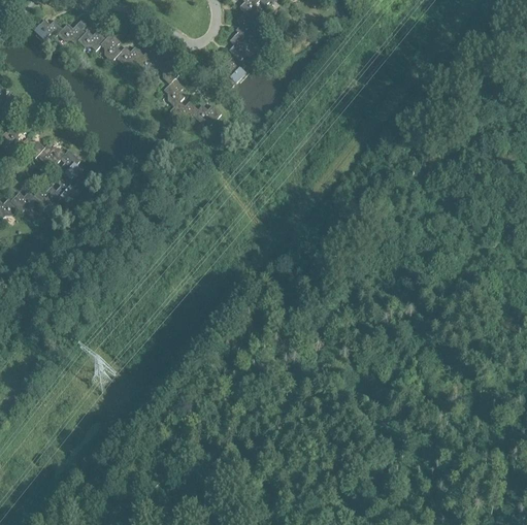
[(243,0),(246,3),(243,6),(241,4),(239,6),(243,11),(244,10),(250,17),(250,15),(256,9),(256,2),(258,0),(243,0)]
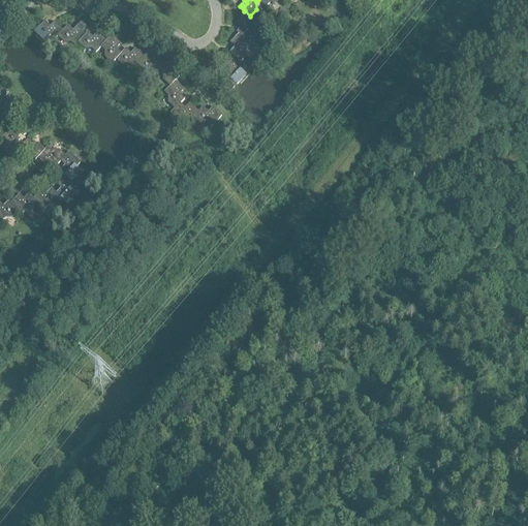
[(238,27),(236,29),(238,31),(246,39),(246,38),(252,32),(252,25),(256,22),(250,16),(250,17),(245,10),(244,11),(236,20),(243,26),(240,29),(238,27)]
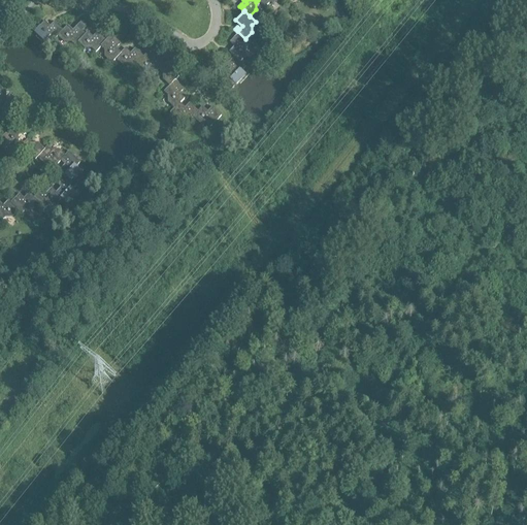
[(62,28),(57,34),(63,40),(70,40),(74,43),(77,40),(85,32),(81,29),(86,24),(80,19),(76,24),(70,30),(67,27),(68,26),(66,24),(62,28)]
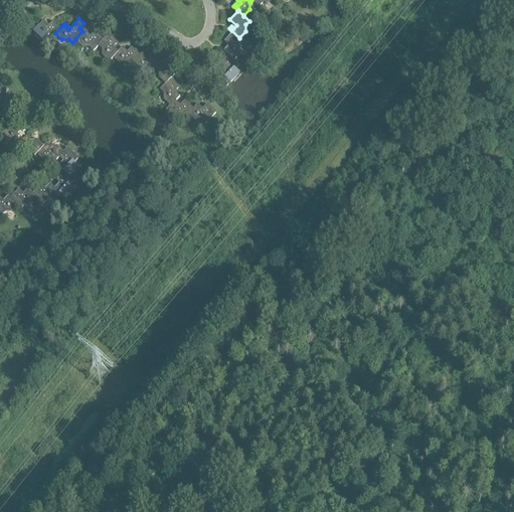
[(42,19),(33,29),(39,35),(46,35),(50,39),(55,33),(60,27),(52,19),(46,25),(43,23),(44,21),(42,19)]
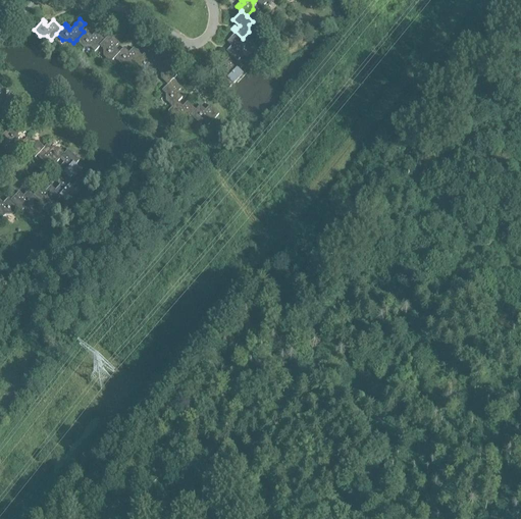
[(84,32),(76,40),(83,46),(90,46),(94,50),(99,44),(104,38),(96,30),(90,37),(87,34),(88,32),(86,30),(84,32)]
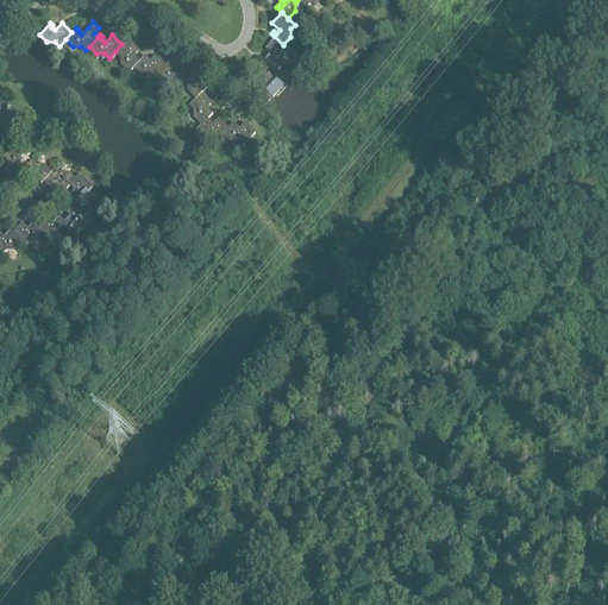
[(267,55),(264,57),(269,63),(269,62),(276,69),(276,68),(283,61),(283,52),(288,49),(283,44),(283,45),(274,36),(264,46),(273,54),(269,57),(267,55)]
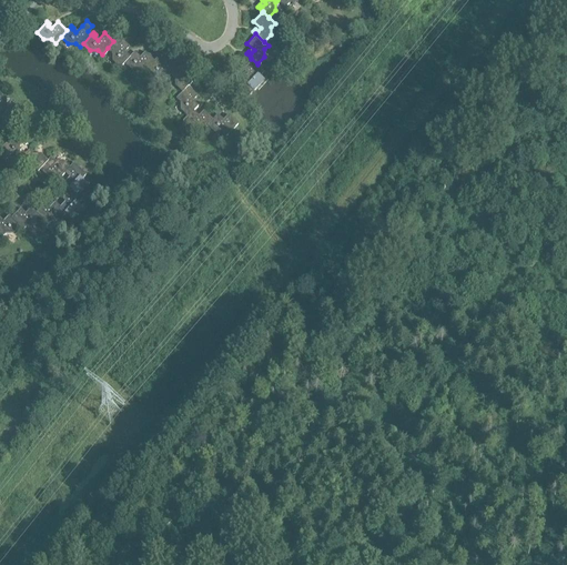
[(113,41),(108,48),(112,51),(112,59),(119,66),(124,61),(123,61),(130,54),(129,54),(128,52),(125,54),(122,51),(129,44),(119,36),(113,41)]
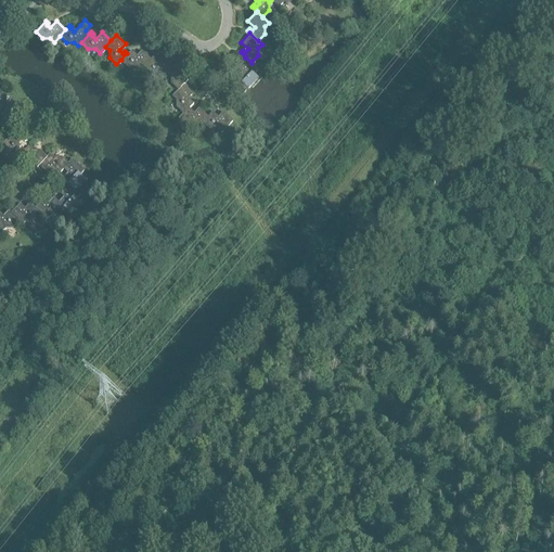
[(127,53),(120,60),(121,60),(128,66),(136,66),(139,69),(143,66),(142,66),(151,58),(150,58),(141,49),(134,55),(131,52),(133,50),(131,48),(126,53),(127,53)]
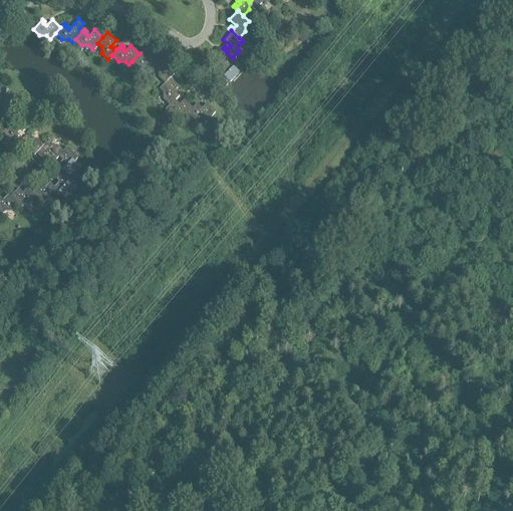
[(140,53),(132,61),(133,61),(139,67),(146,67),(149,70),(155,65),(154,65),(160,59),(159,59),(151,51),(145,57),(142,54),(144,53),(142,51),(139,53),(140,53)]
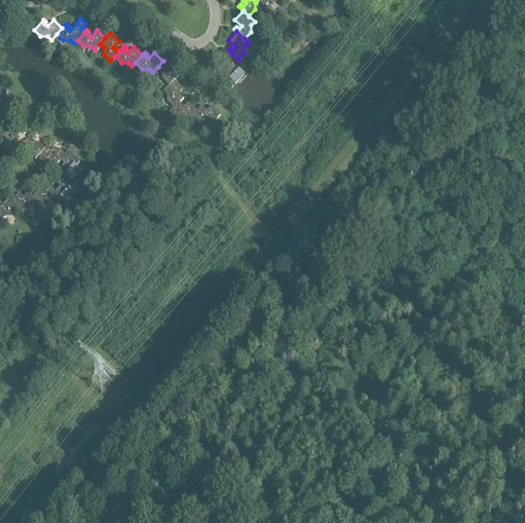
[(224,72),(217,79),(227,89),(234,82),(240,76),(240,69),(245,65),(238,59),(238,60),(232,53),(232,54),(224,63),(231,69),(228,72),(226,70),(224,72)]
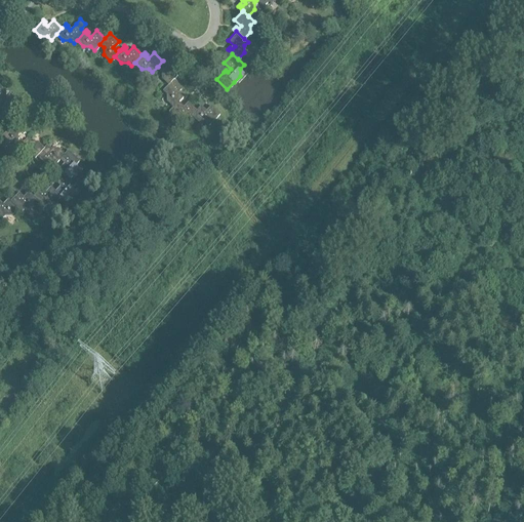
[(163,61),(157,67),(158,67),(161,70),(161,77),(167,83),(168,83),(173,78),(177,73),(175,71),(174,73),(170,70),(176,64),(168,54),(162,61),(163,61)]
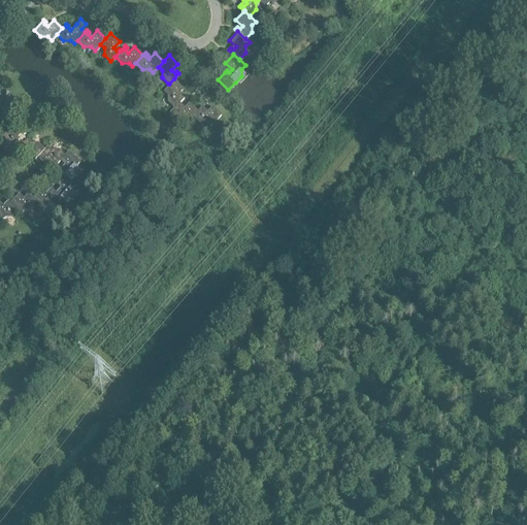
[(167,100),(173,106),(179,100),(179,101),(184,96),(182,94),(180,96),(176,93),(183,87),(174,78),(169,84),(168,84),(163,89),(167,93),(167,100)]
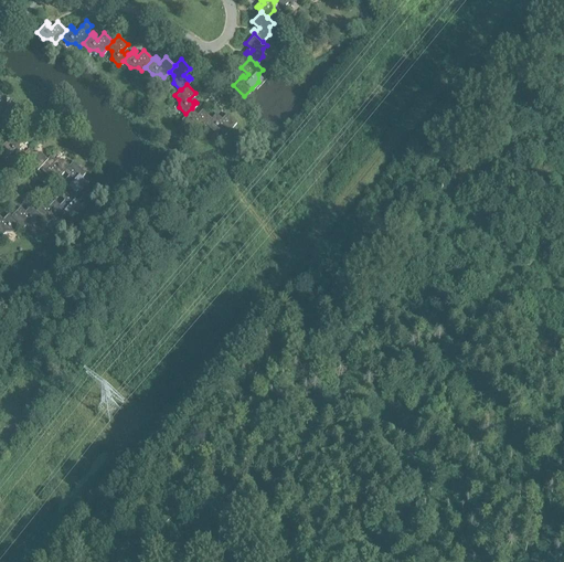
[(0,117),(7,110),(10,107),(6,103),(6,96),(0,89),(0,117)]
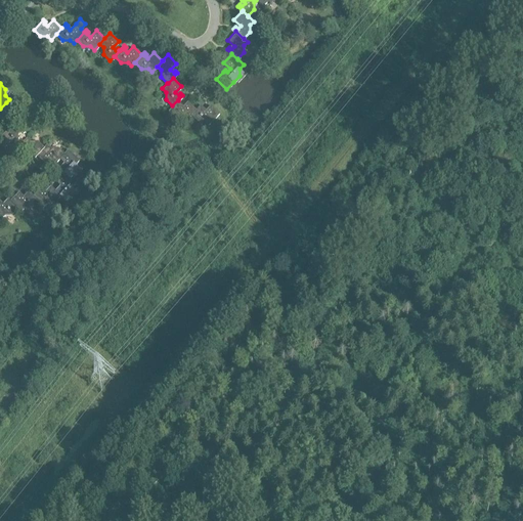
[(185,120),(191,115),(190,114),(197,109),(195,109),(187,100),(181,106),(178,103),(180,101),(178,100),(178,99),(172,105),(168,110),(174,117),(181,116),(185,120)]
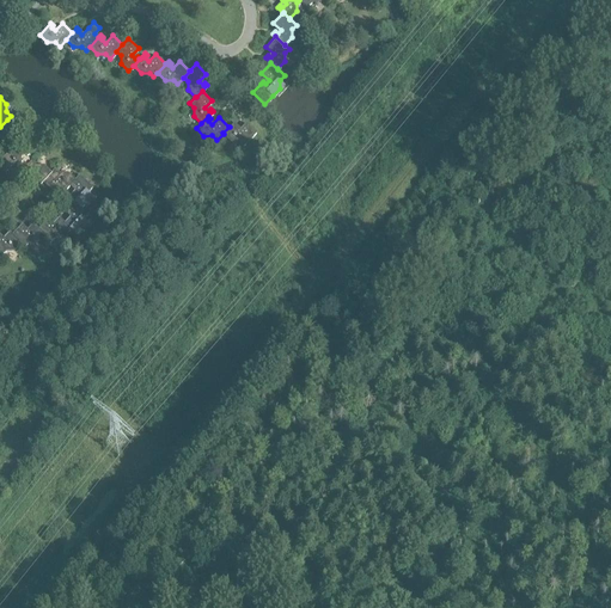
[(14,127),(7,120),(0,127),(0,131),(4,135),(0,139),(0,146),(6,152),(6,153),(13,146),(19,140),(14,135),(14,127)]
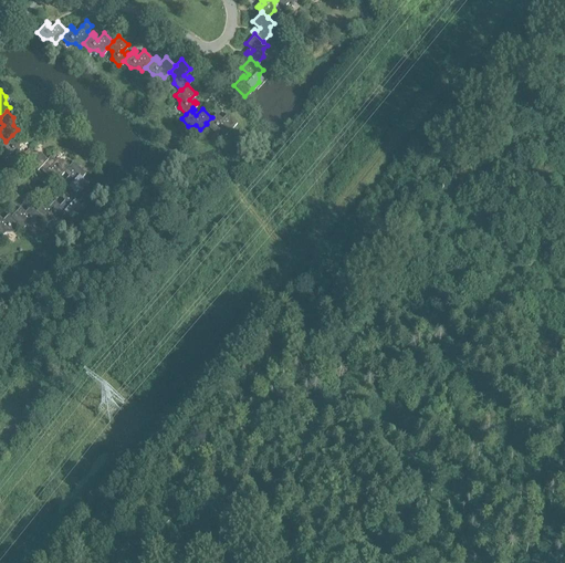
[(217,112),(211,117),(212,117),(206,123),(207,124),(213,129),(221,129),(225,134),(237,122),(227,112),(220,120),(217,116),(219,114),(217,112)]
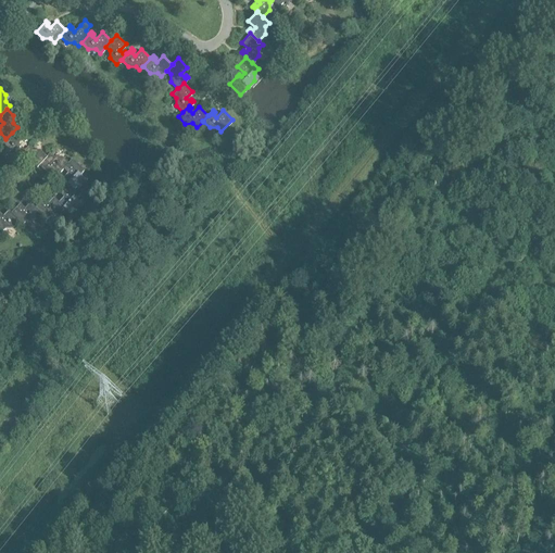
[(5,139),(5,138),(1,143),(3,146),(5,143),(9,147),(2,153),(11,163),(17,156),(16,156),(23,150),(19,147),(19,139),(12,133),(5,139)]
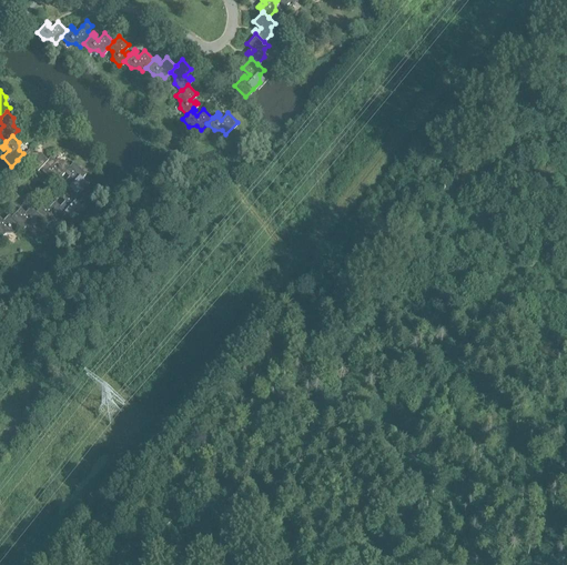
[(29,148),(23,153),(17,160),(18,160),(27,169),(33,162),(37,165),(34,168),(38,170),(40,167),(39,167),(48,158),(41,151),(33,151),(29,148)]
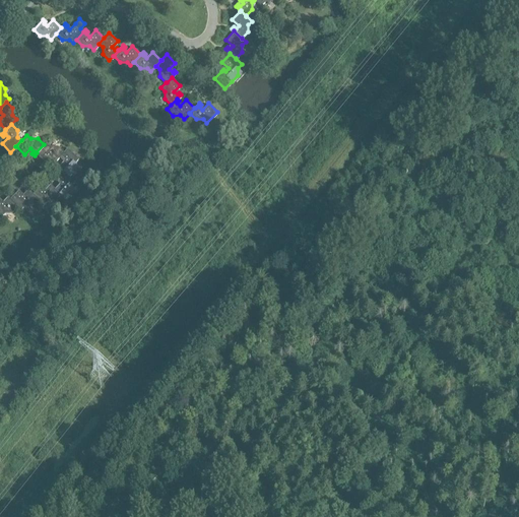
[(36,152),(37,152),(45,160),(51,154),(54,157),(52,159),(54,162),(59,156),(64,151),(64,150),(57,145),(51,145),(47,141),(44,144),(36,152)]
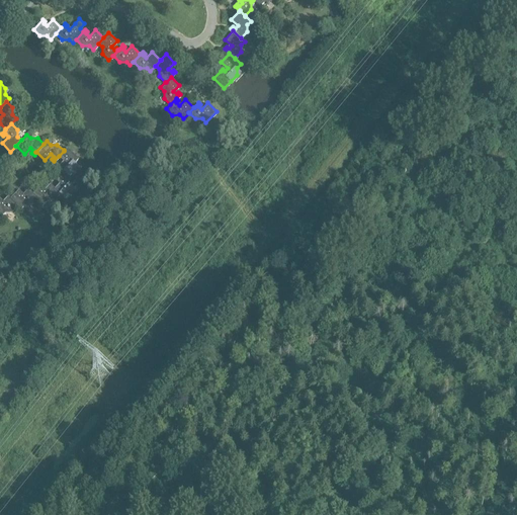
[(58,165),(63,169),(69,174),(74,168),(74,161),(78,157),(67,147),(64,150),(64,151),(59,156),(65,161),(62,164),(60,163),(58,165)]
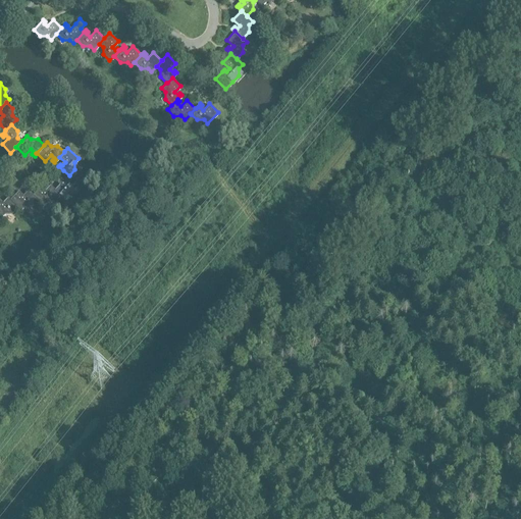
[(56,187),(55,188),(55,189),(60,194),(65,199),(71,192),(70,185),(74,180),(69,175),(63,170),(55,178),(61,185),(58,189),(56,187)]
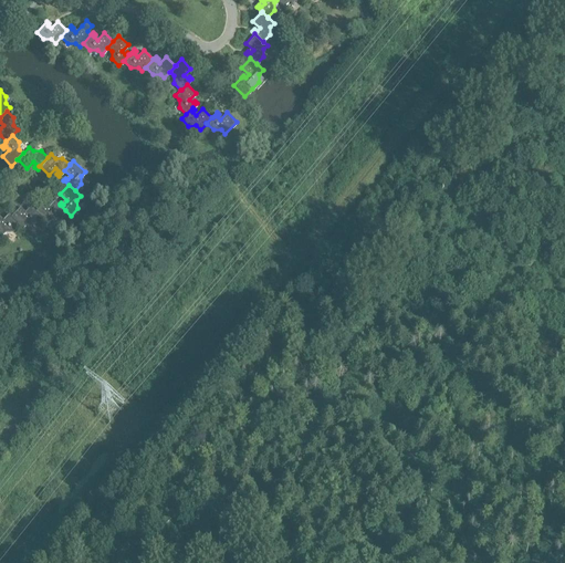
[(59,217),(65,210),(60,205),(60,204),(54,199),(52,201),(54,204),(51,207),(44,200),(35,209),(35,210),(41,216),(48,221),(51,217),(59,217)]
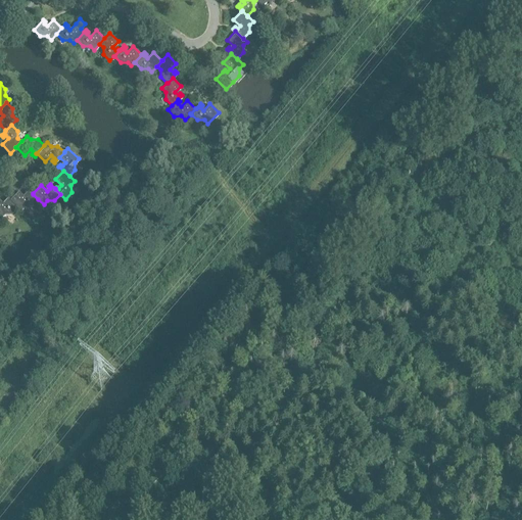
[(18,190),(10,198),(18,206),(17,206),(21,209),(25,205),(32,205),(38,199),(33,194),(33,193),(29,189),(27,191),(28,193),(25,196),(18,190)]
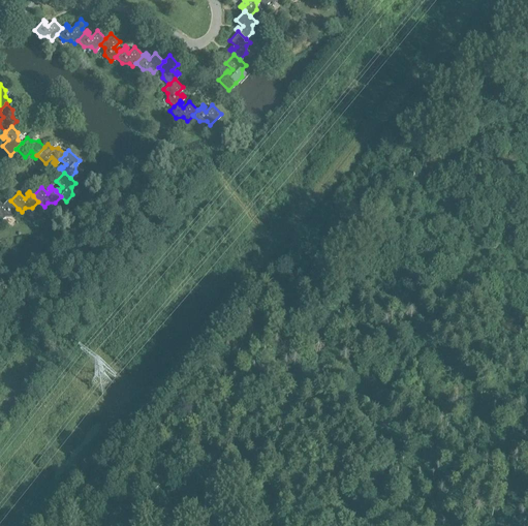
[(10,200),(8,198),(6,200),(8,203),(5,206),(0,200),(0,218),(1,219),(5,215),(12,215),(18,209),(19,209),(10,200)]
